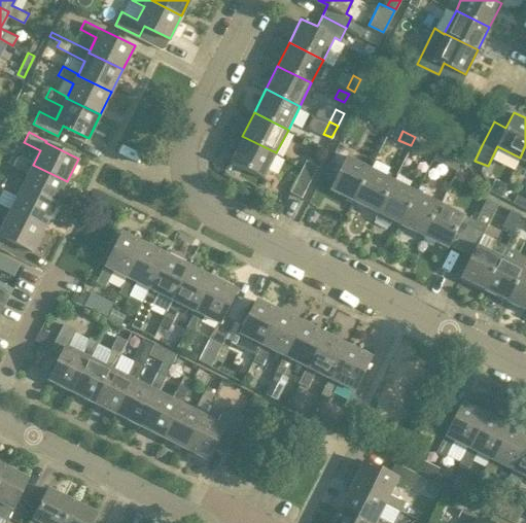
[(276,152),(242,136),(230,160),(264,176),(276,152)]
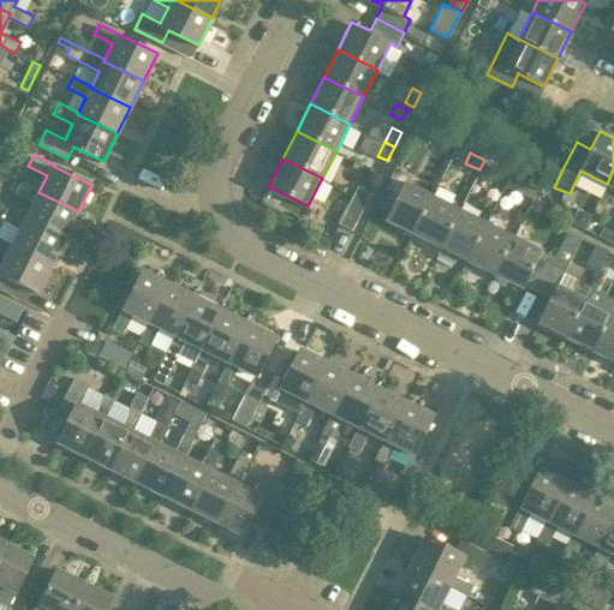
[(493,177),(498,167),(484,160),(480,169),(493,177)]
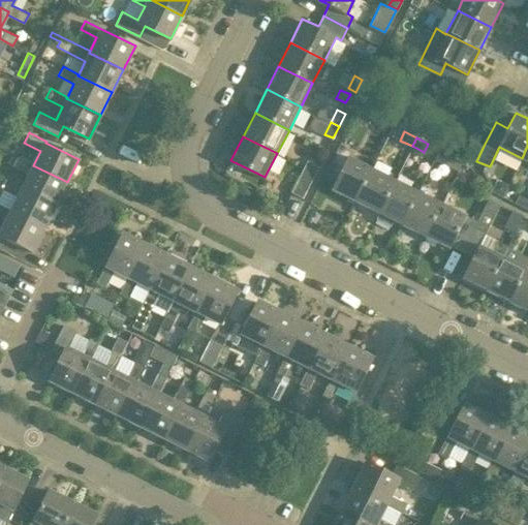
[(355,201),(372,166),(349,155),(351,150),(339,144),(327,167),(338,173),(331,188),(355,201)]
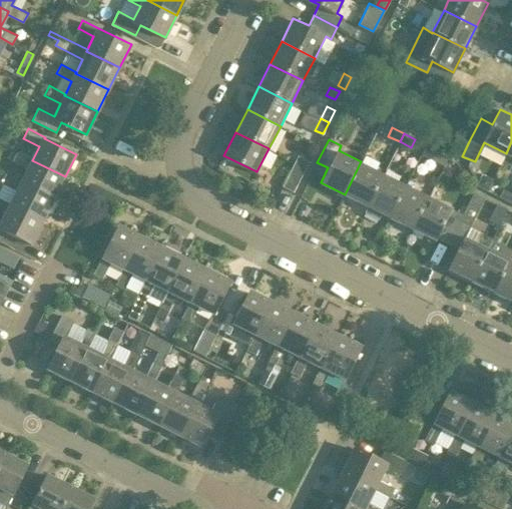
[(434,158),(438,150),(426,144),(422,153),(434,158)]
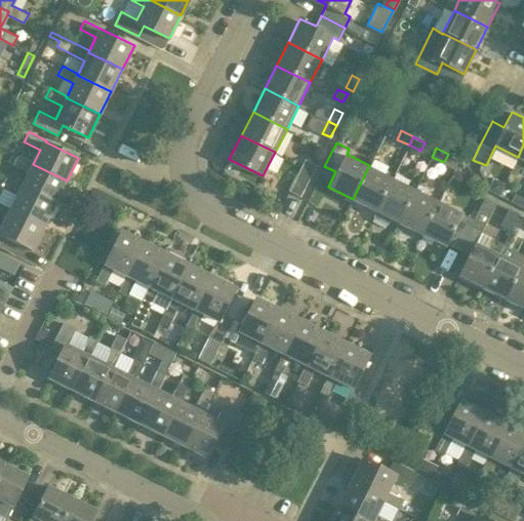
[(29,172),(23,185),(22,186),(55,203),(67,181),(33,164),(34,162),(17,154),(12,164),(29,172)]
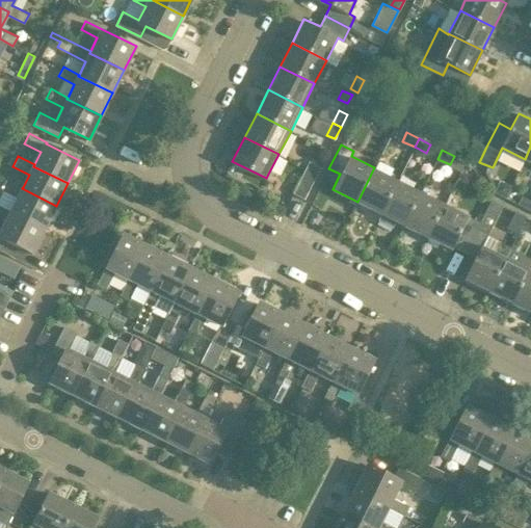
[(306,167),(317,173),(321,165),(309,160),(306,167)]
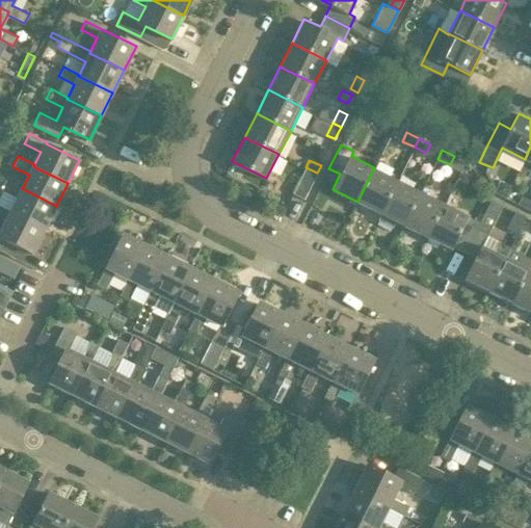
[(317,173),(306,167),(294,191),(306,198),(317,173)]
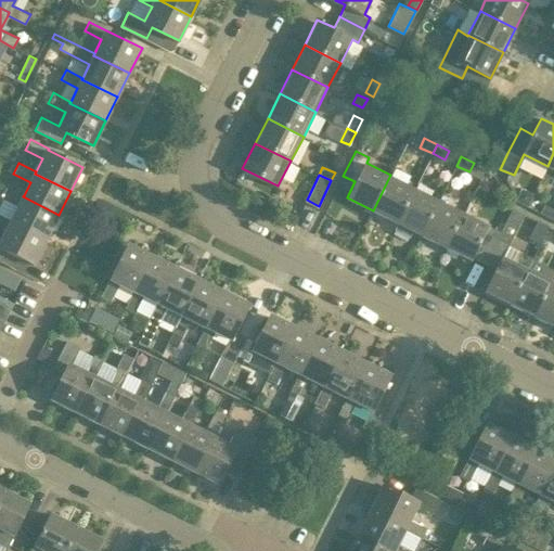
[(390,175),(373,210),(397,222),(395,229),(415,188),(390,175)]
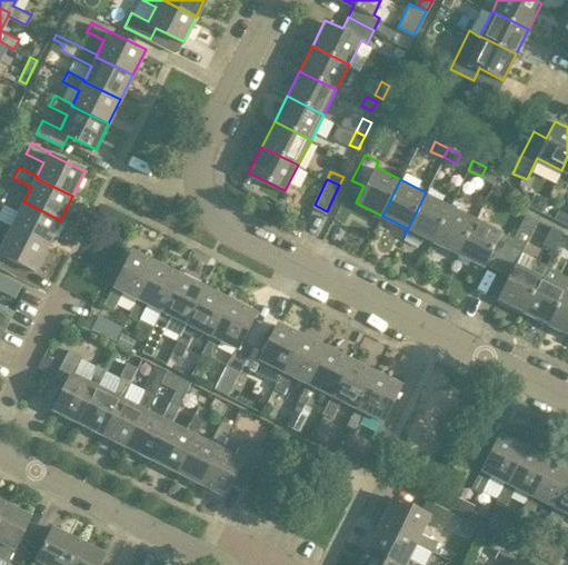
[(19,211),(12,225),(11,226),(48,245),(60,220),(23,201),(25,200),(7,191),(2,202),(19,211)]
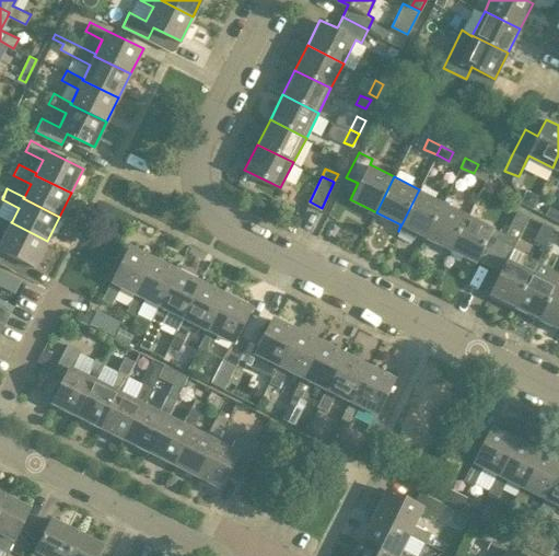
[(426,238),(444,201),(419,189),(398,231),(412,239),(416,232),(426,238)]
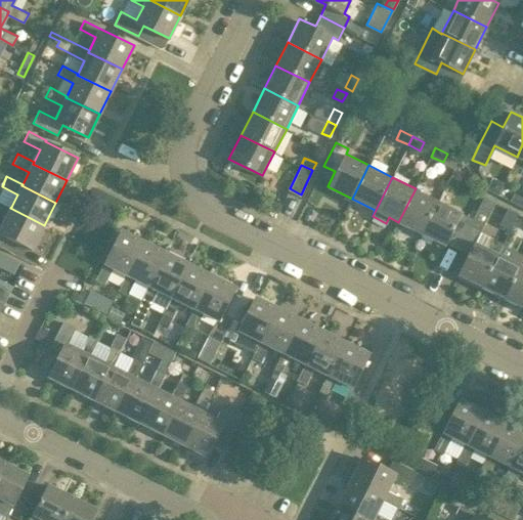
[(498,195),(503,185),(492,180),(488,189),(498,195)]
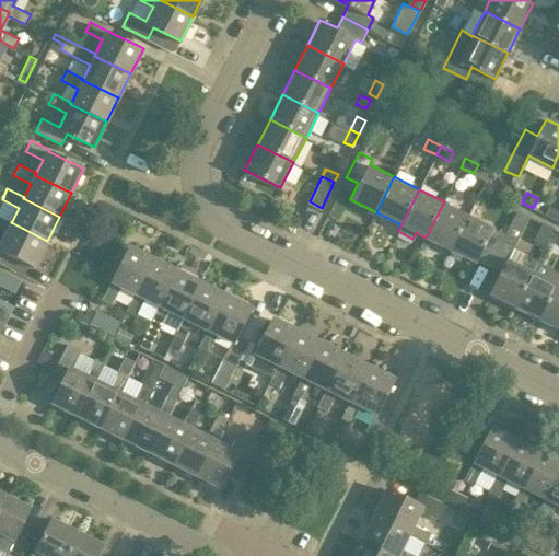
[(444,201),(426,238),(451,250),(468,213),(444,201)]
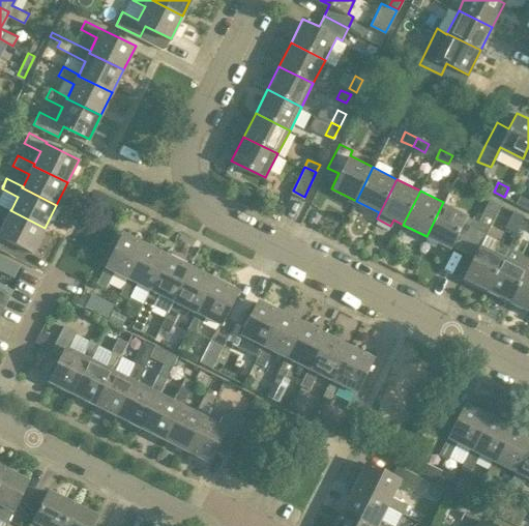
[(528,197),(521,194),(516,203),(527,209),(528,206),(528,197)]
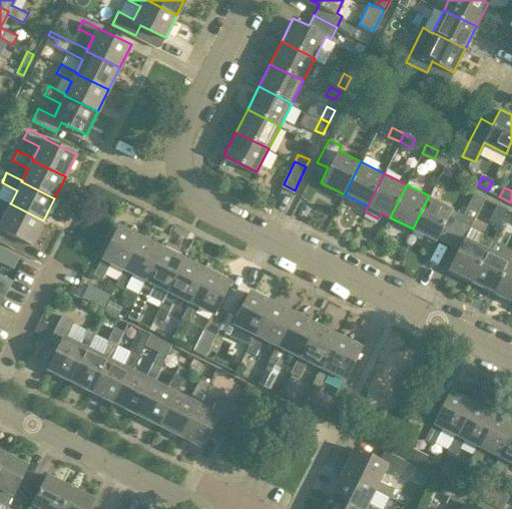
[(472,281),(488,247),(493,237),(471,226),(486,196),(474,190),(463,213),(463,212),(448,242),(458,247),(448,269),(472,281)]
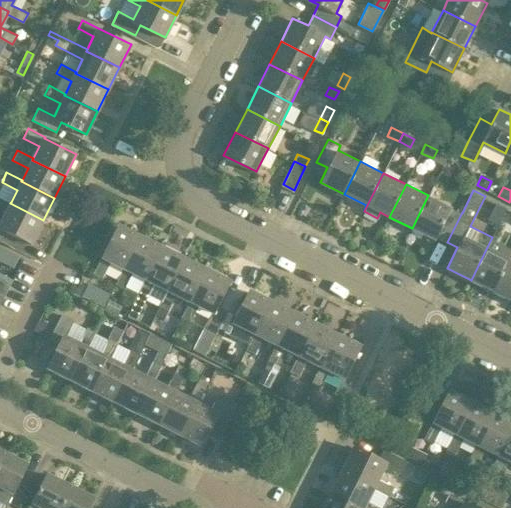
[(428,195),(412,228),(435,240),(436,236),(447,242),(462,212),(451,206),(428,195)]
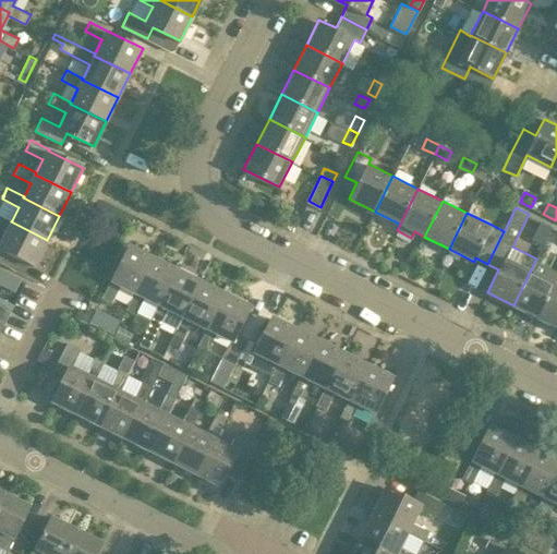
[(0,227),(7,231),(0,244),(0,243),(0,262),(1,263),(8,251),(35,265),(47,240),(11,221),(12,220),(0,215),(0,227)]
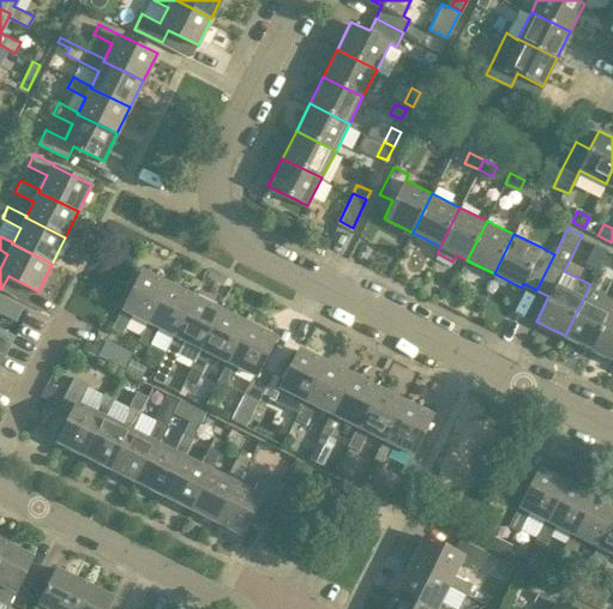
[(608,249),(594,243),(584,263),(599,270),(608,249)]
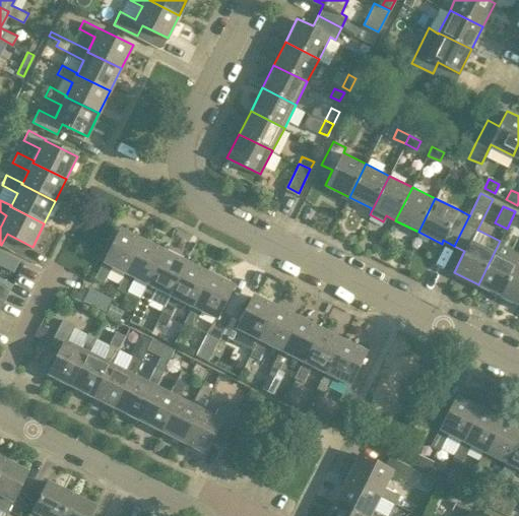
[(104,280),(112,264),(126,271),(127,272),(144,239),(121,228),(106,260),(104,259),(95,276),(104,280)]
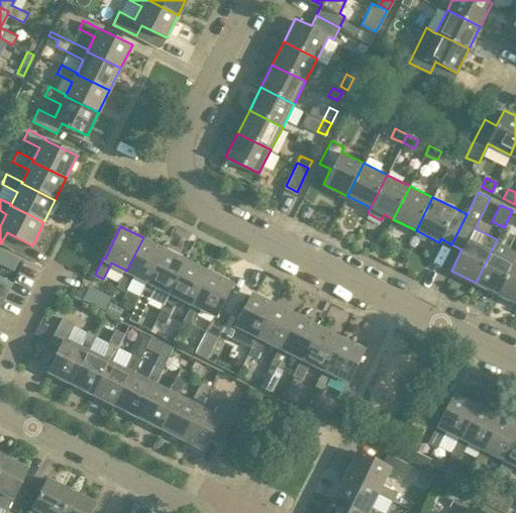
[(133,274),(147,281),(149,282),(166,248),(143,237),(126,271),(125,270),(116,286),(125,291),(133,274)]
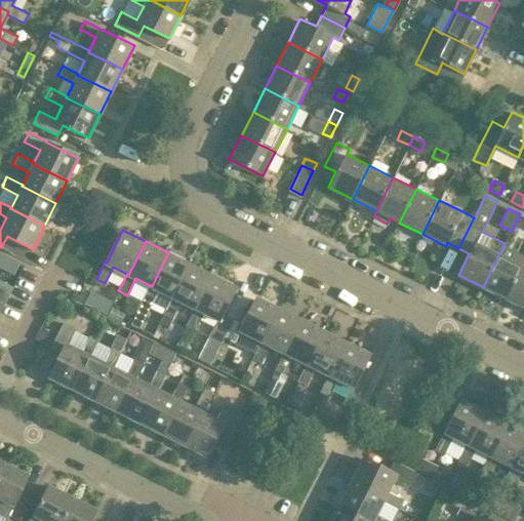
[(499,253),(483,287),(506,298),(523,265),(523,253),(516,249),(511,258),(499,253)]
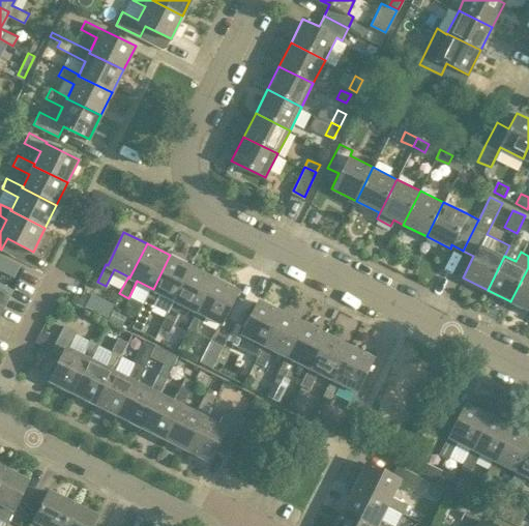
[(159,292),(174,299),(192,266),(170,255),(153,289),(151,288),(137,317),(145,321),(159,292)]
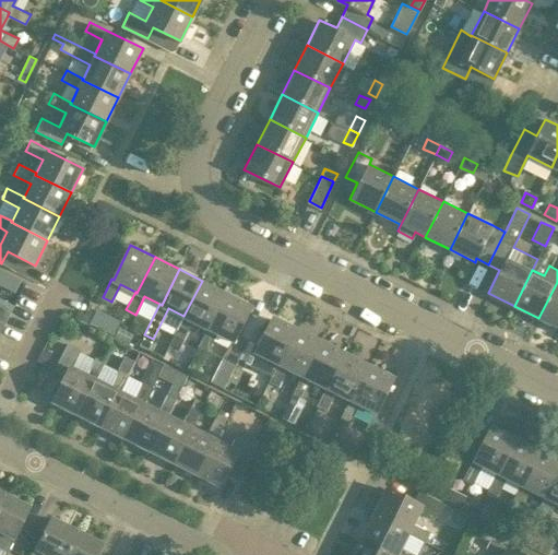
[(192,320),(208,328),(209,328),(226,293),(202,281),(183,316),(170,342),(180,346),(192,320)]
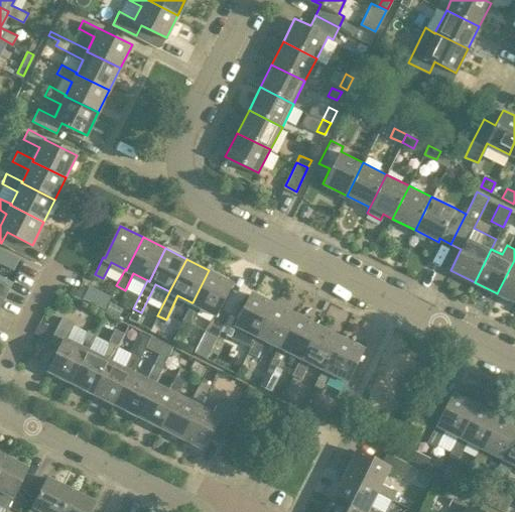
[(514,260),(497,293),(514,302),(514,260)]
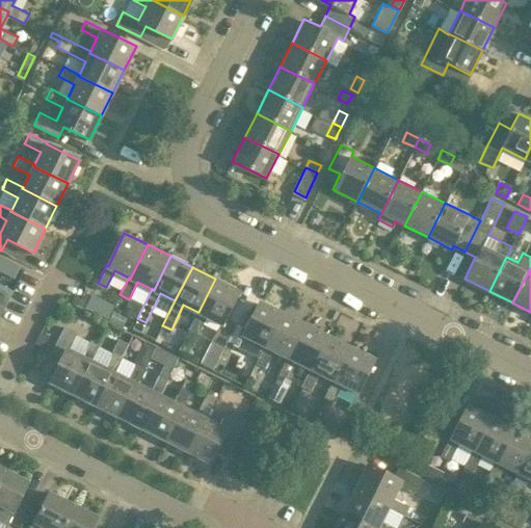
[(215,279),(198,312),(197,312),(189,330),(197,334),(206,316),(219,323),(211,340),(224,347),(236,322),(226,316),(239,290),(215,279)]
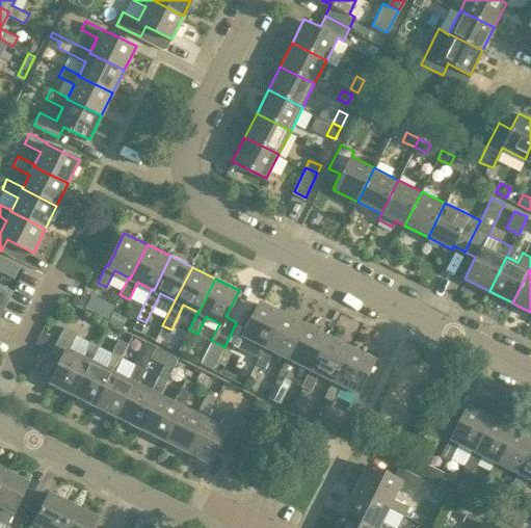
[(0,312),(11,288),(0,282),(0,312)]
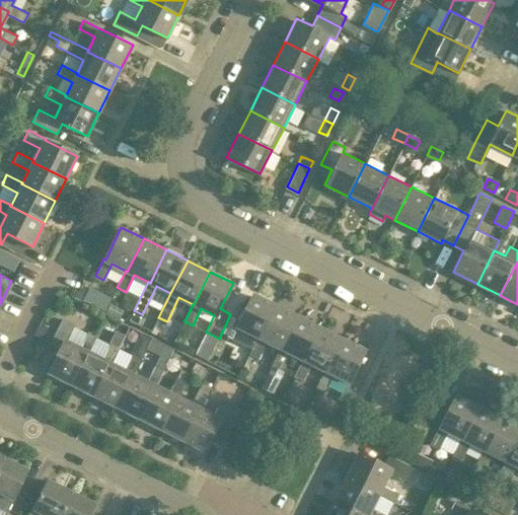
[(112,294),(85,282),(79,295),(105,306),(112,294)]
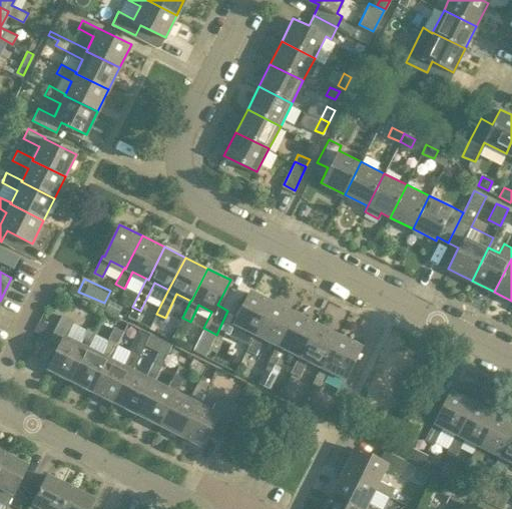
[(256,333),(272,301),(249,290),(246,295),(242,293),(223,332),(248,345),(254,333),(256,333)]
